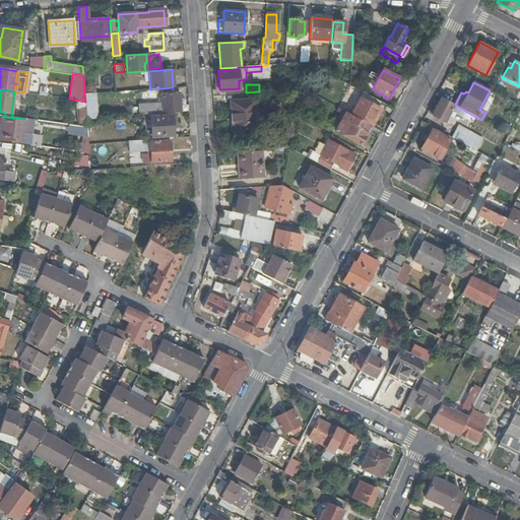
[(382,110),(384,105),(383,105),(363,92),(350,115),(368,125),(371,126),(372,127),(381,110),(382,110)]
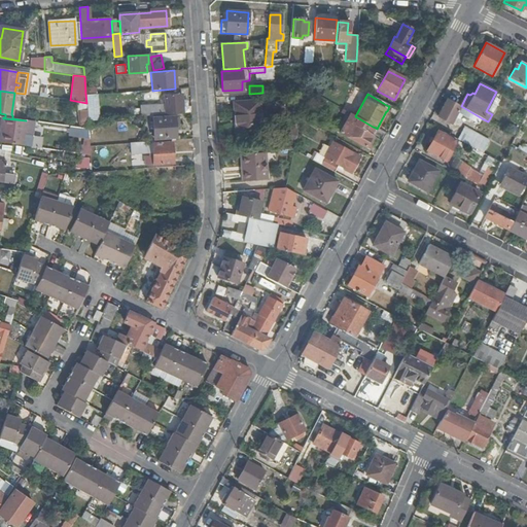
[(171,115),(183,114),(181,95),(164,96),(164,100),(160,101),(161,106),(162,106),(162,109),(152,110),(152,116),(165,115),(165,113),(171,113),(171,115)]
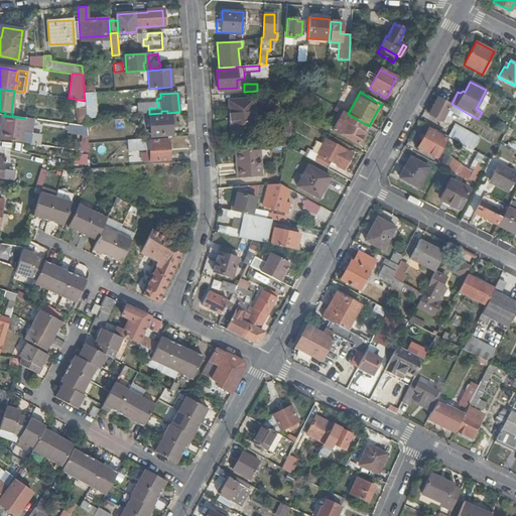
[(452,104),(437,97),(428,114),(441,122),(445,115),(447,110),(452,113),(469,122),(472,116),(452,104)]
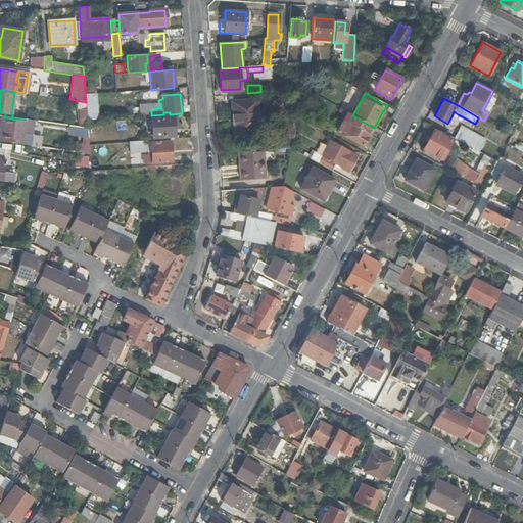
[(235,119),(235,123),(257,121),(256,100),(232,101),(233,119),(235,119)]
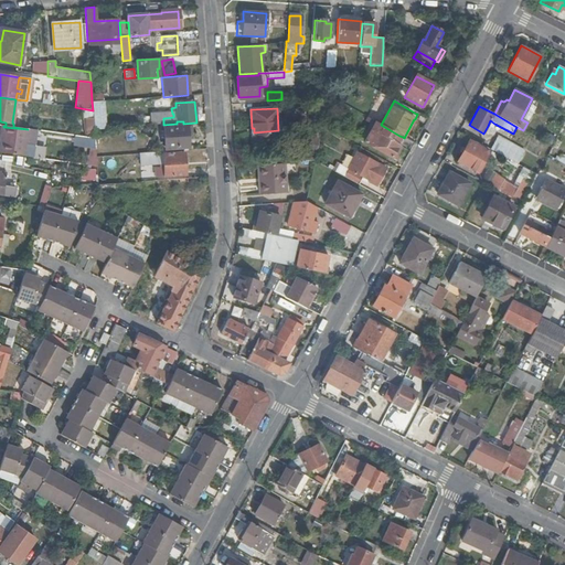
[(321,127),(323,118),(315,116),(312,128),(321,127)]
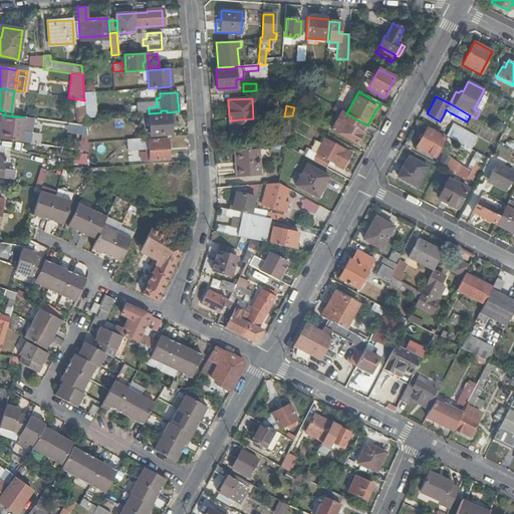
[(80,125),(86,126),(85,117),(84,107),(75,108),(76,124),(80,125)]
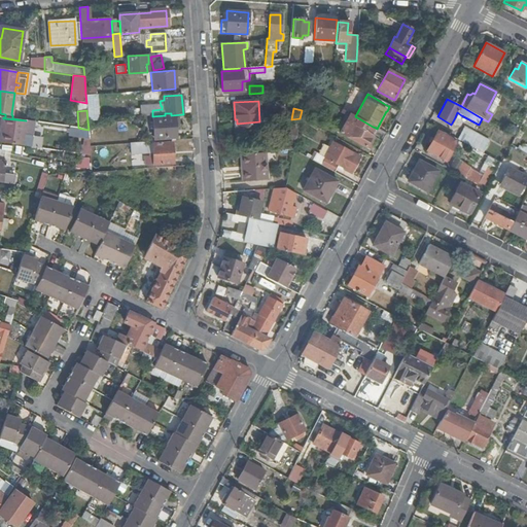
[(355,116),(350,113),(339,134),(365,147),(370,139),(366,138),(373,127),(355,116)]
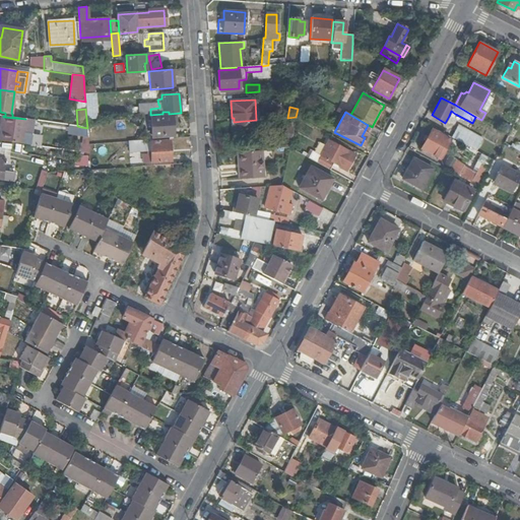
[(173,135),(173,128),(172,117),(172,116),(150,117),(152,137),(173,135)]
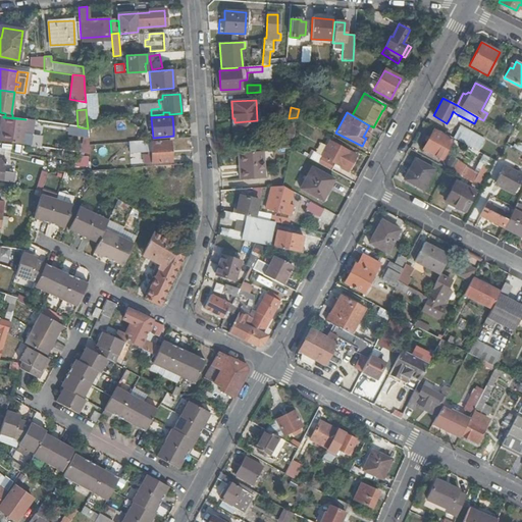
[(3,117),(0,139),(0,141),(11,143),(22,145),(25,119),(3,117)]
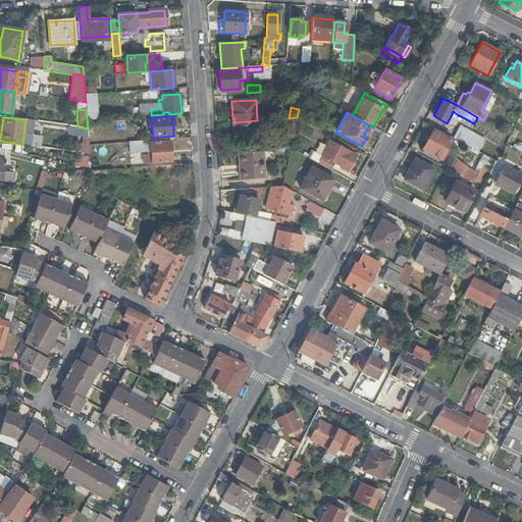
[(281,150),(291,149),(293,137),(297,117),(289,118),(284,118),(282,126),(286,126),(284,138),(281,150)]
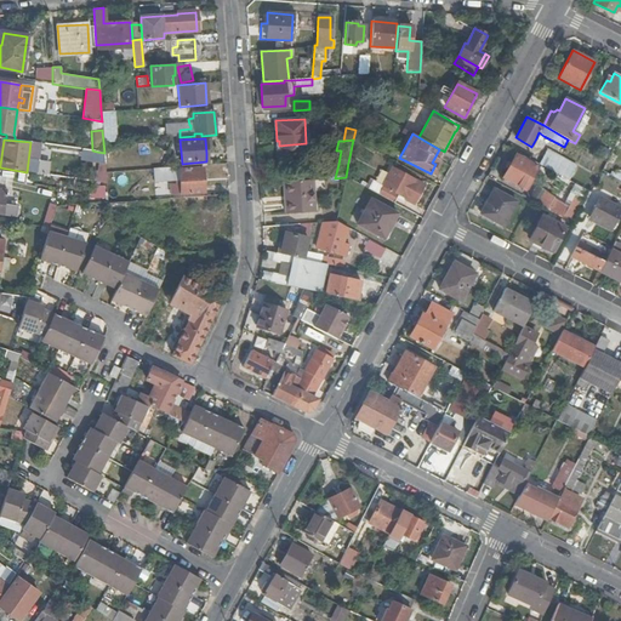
[(339,141),(318,143),(319,152),(334,152),(336,151),(339,141)]
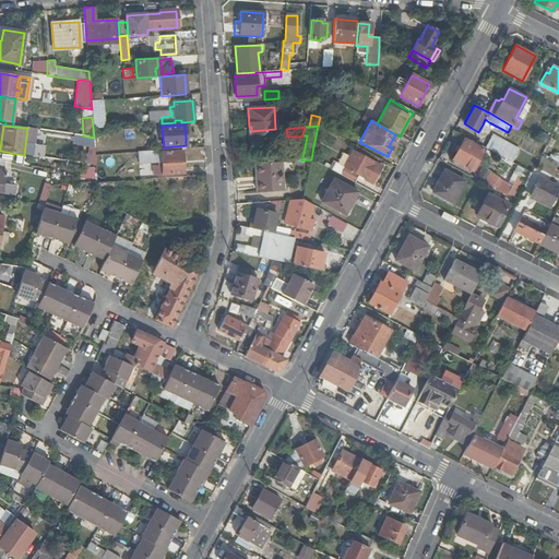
[(133,128),(123,129),(125,139),(134,138),(133,128)]
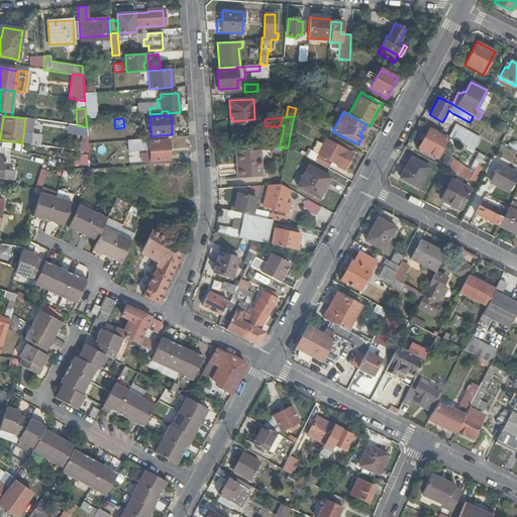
[(254,119),(232,121),(233,132),(255,130),(254,119)]
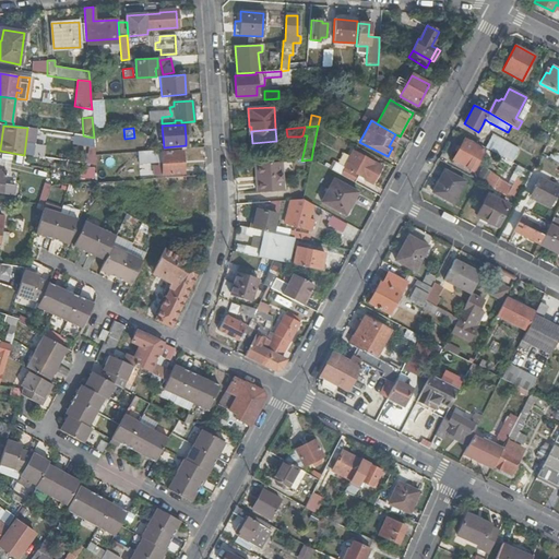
[(86,145),(87,137),(83,135),(74,134),(72,144),(86,145)]
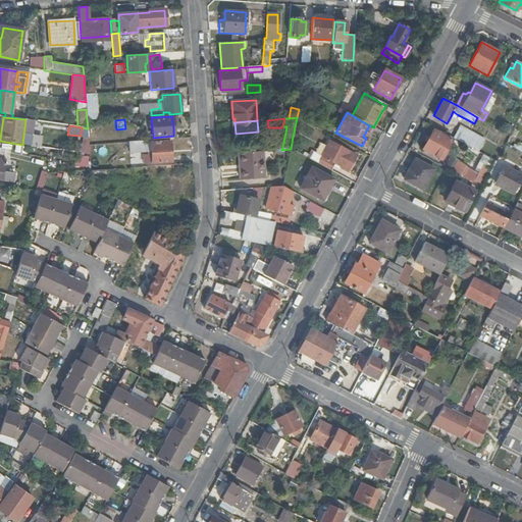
[(367,136),(372,126),(369,125),(363,137),(366,138),(367,136)]
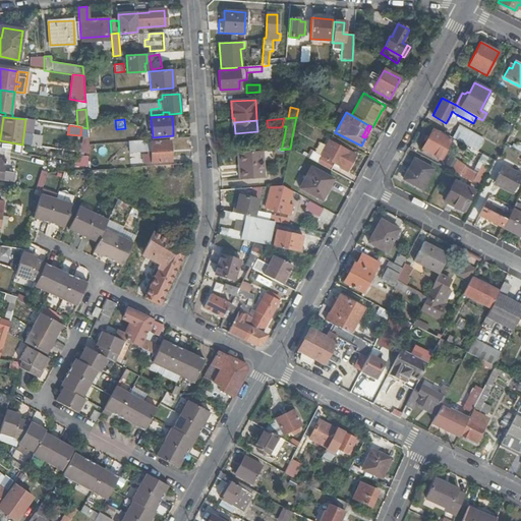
[(459,126),(453,138),(477,152),(483,139),(459,126)]
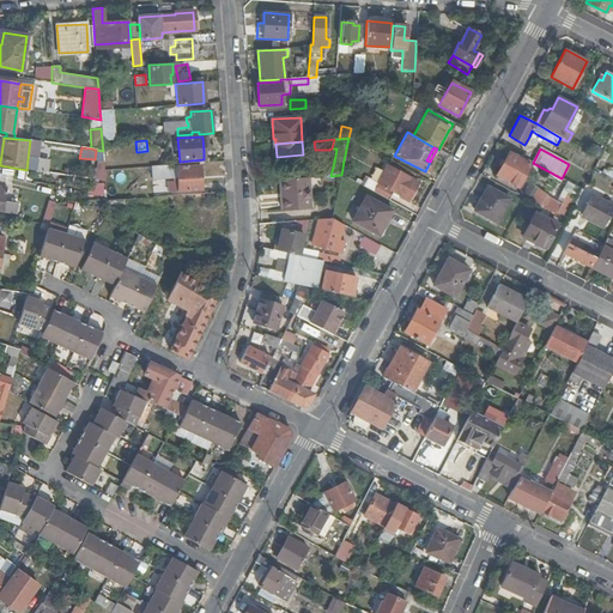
[(509,153),(497,176),(517,187),(529,164),(509,153)]
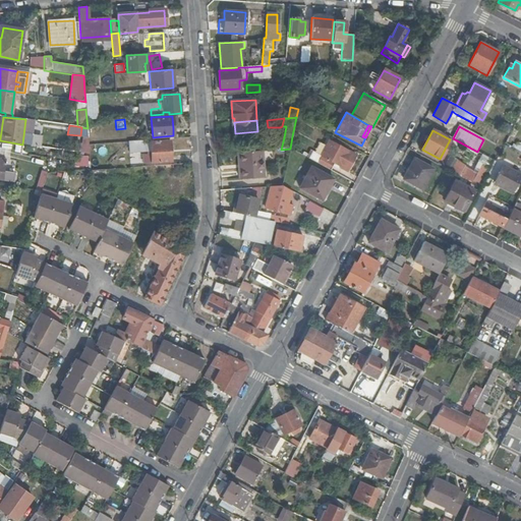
[(34,133),(31,141),(39,145),(42,136),(34,133)]
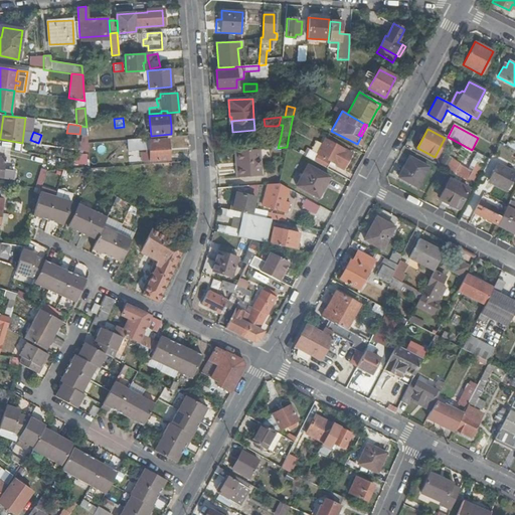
[(361,136),(357,144),(360,146),(366,136),(362,134),(361,136)]
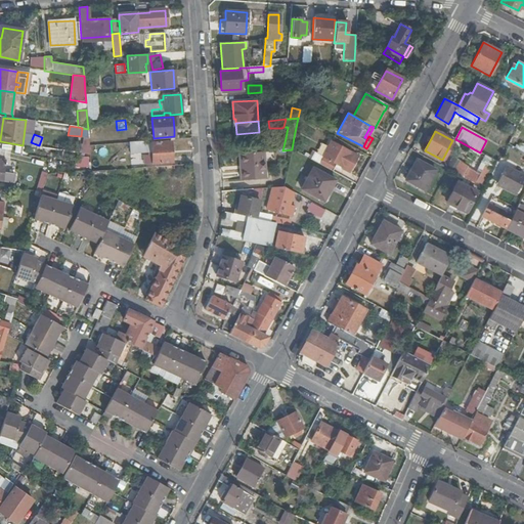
[(267,151),(282,150),(286,138),(266,139),(267,151)]
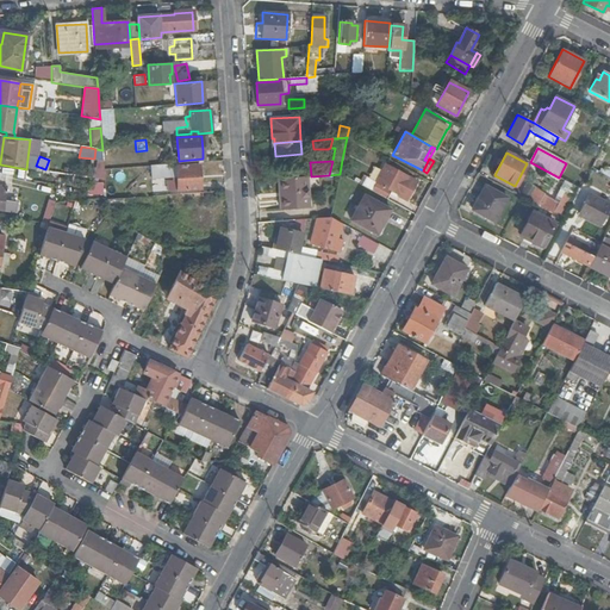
[(194,163),(149,167),(150,178),(173,176),(173,179),(167,180),(168,191),(200,188),(199,166),(194,167),(194,163)]
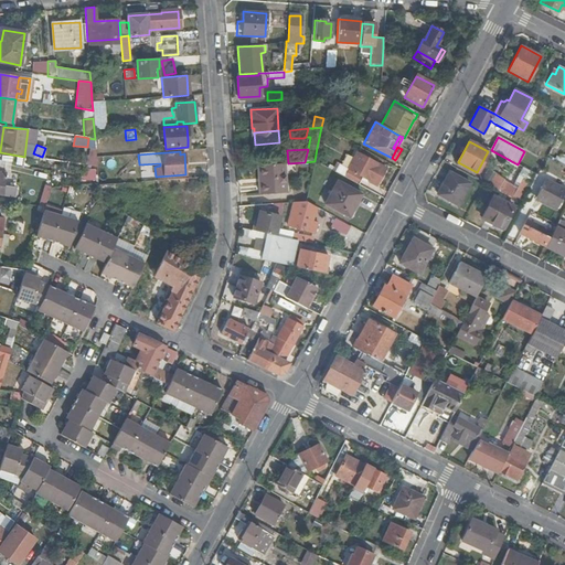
[(340,166),(337,173),(359,185),(362,178),(369,181),(368,184),(375,188),(385,168),(354,152),(345,169),(340,166)]
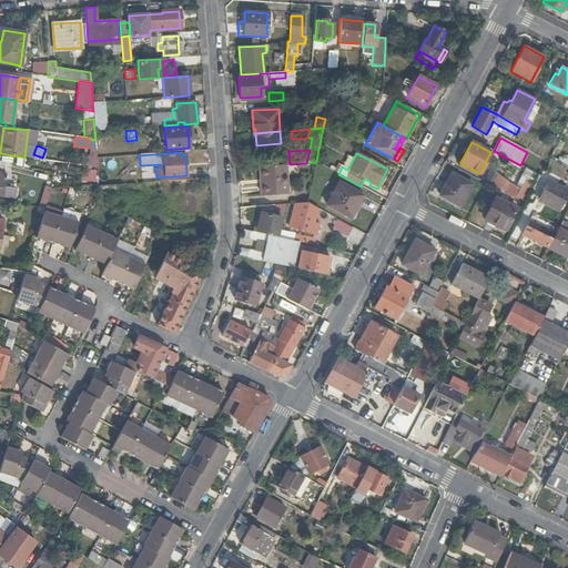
[(262,183),(260,183),(260,195),(286,193),(284,164),(261,165),(262,183)]
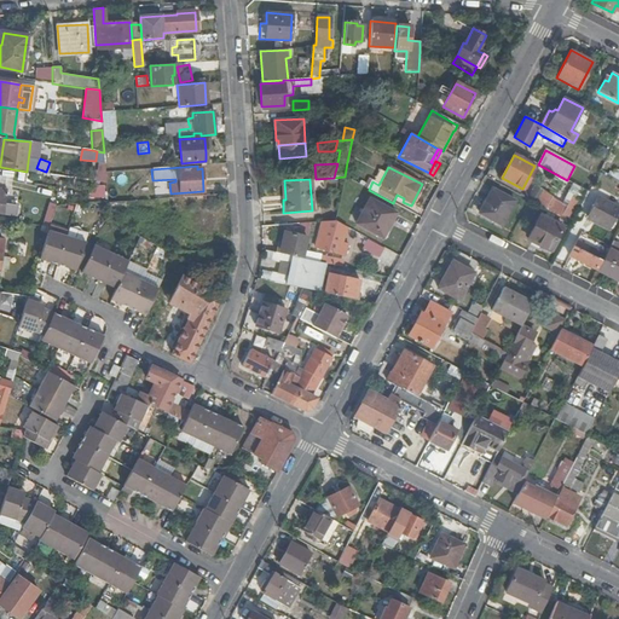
[(563,198),(533,185),(526,200),(572,220),(580,198),(577,197),(582,186),(571,183),(563,198)]
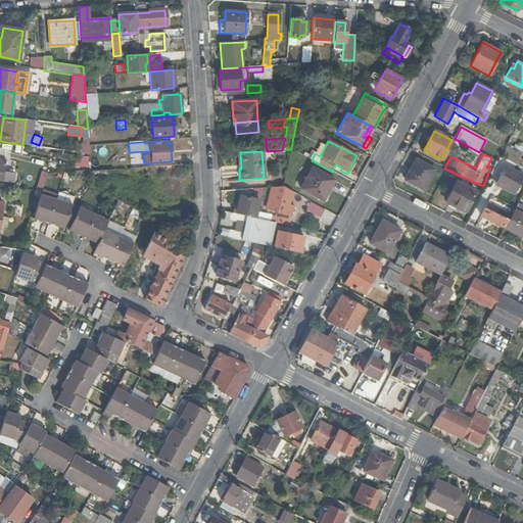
[(88,156),(75,157),(76,168),(88,167),(88,156)]
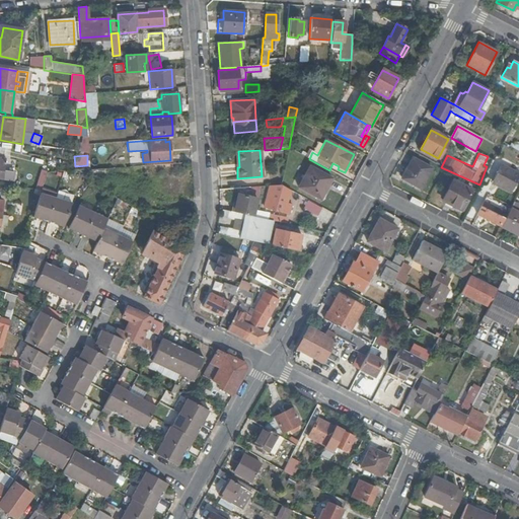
[(4,171),(5,159),(0,158),(0,178),(13,180),(14,173),(4,171)]
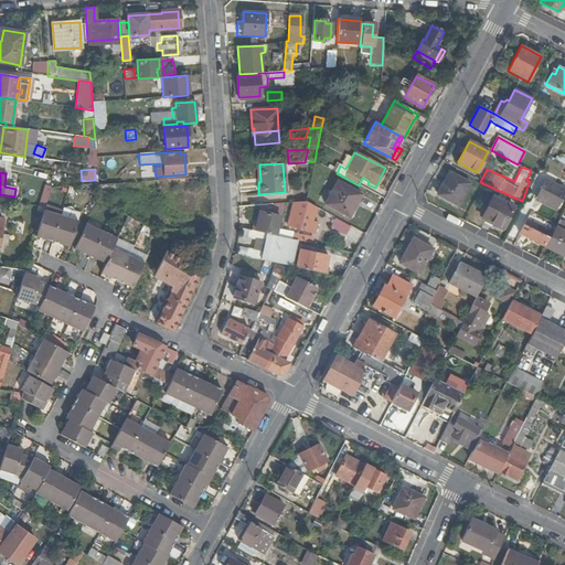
[(469,183),(448,173),(437,194),(458,205),(469,183)]
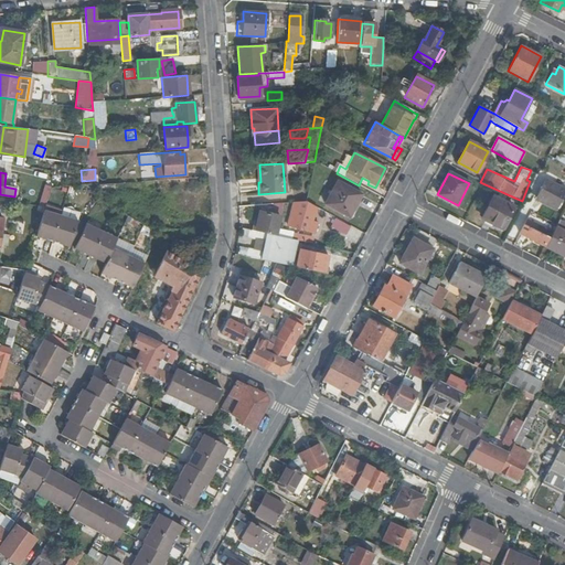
[(199,181),(198,178),(187,179),(187,182),(182,182),(183,196),(179,196),(179,204),(168,205),(169,215),(174,219),(200,216),(199,204),(201,204),(199,181)]
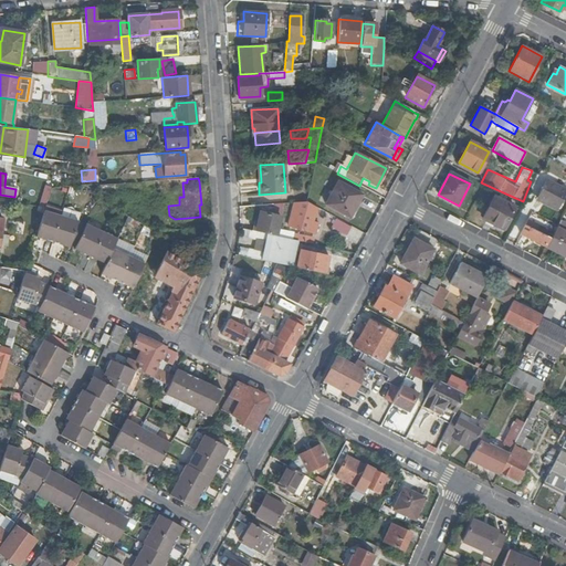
[(187,179),(166,180),(168,206),(179,205),(179,197),(184,197),(182,182),(187,182),(187,179)]
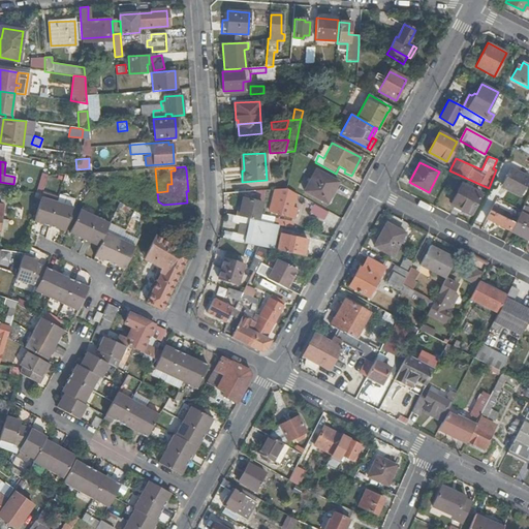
[(509,188),(507,191),(521,198),(528,181),(528,177),(510,168),(503,185),(509,188)]
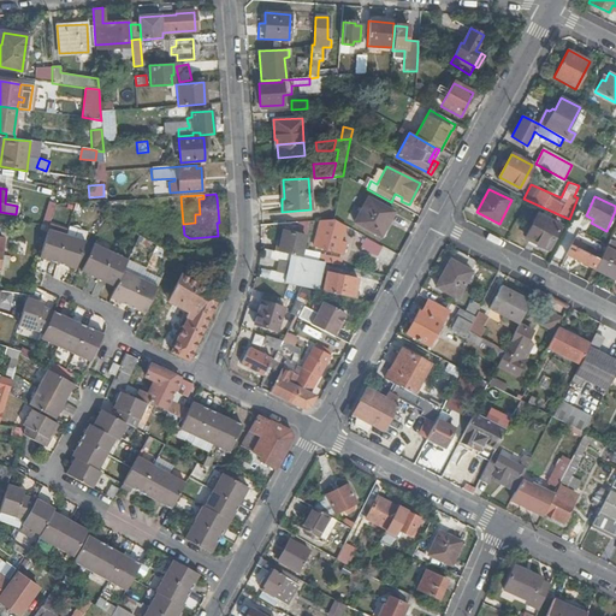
[(153,197),(132,200),(132,208),(134,212),(153,209),(153,205),(153,197)]
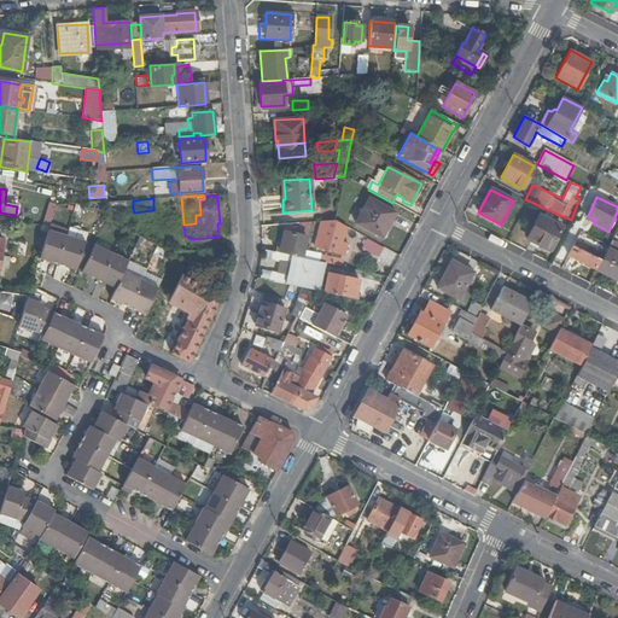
[(108,202),(109,219),(115,222),(114,210),(133,209),(133,200),(108,202)]
